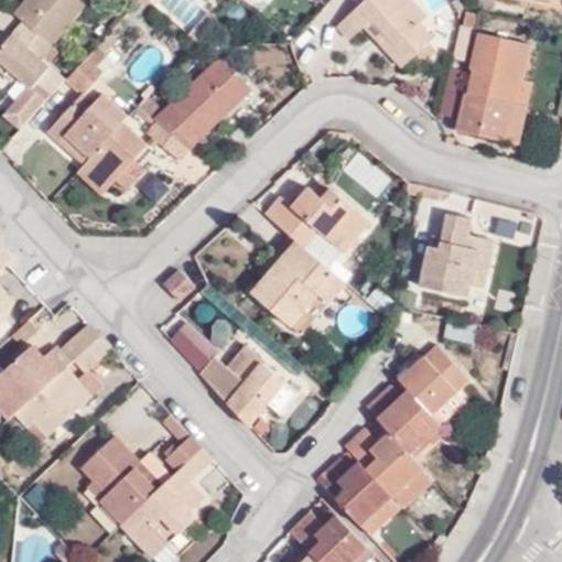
[(22,0),(11,13),(22,21),(47,43),(84,0),(22,0)]
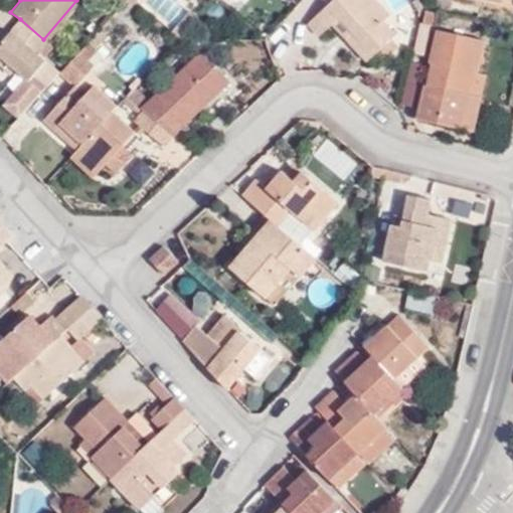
[(92,44),(135,0),(123,0),(76,50),(92,65),(102,54),(92,44)]
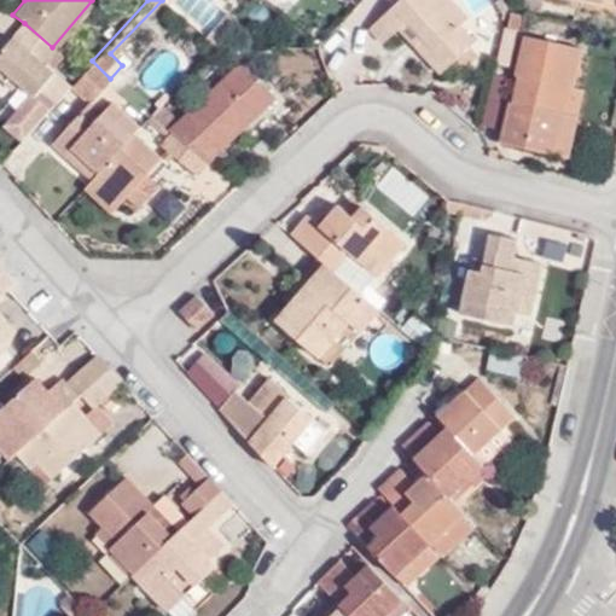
[(411,46),(436,75),(449,62),(469,44),(472,40),(458,24),(465,18),(449,0),(399,0),(367,29),(379,44),(395,29),(405,21),(419,38),(411,46)]
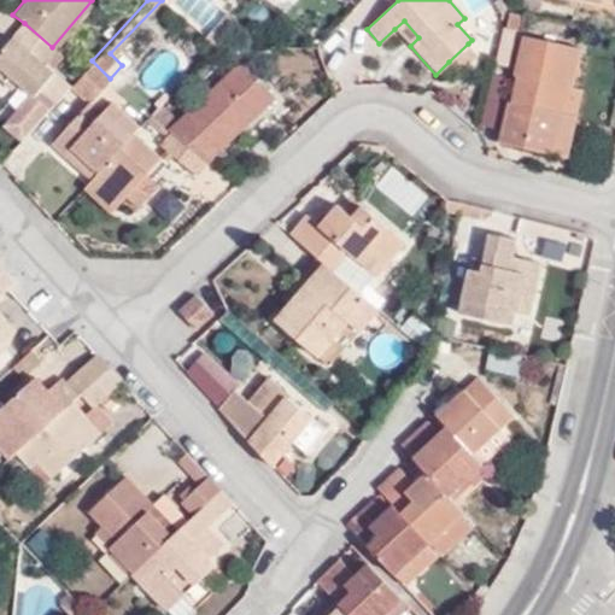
[(226,11),(204,36),(212,44),(234,17),(226,11)]
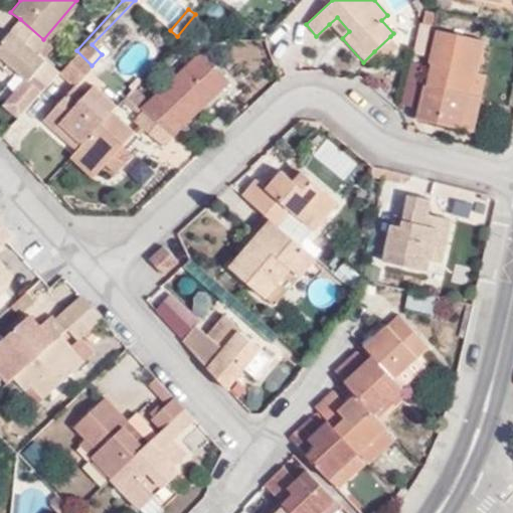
[(422,21),(432,23),(434,12),(424,10),(422,21)]
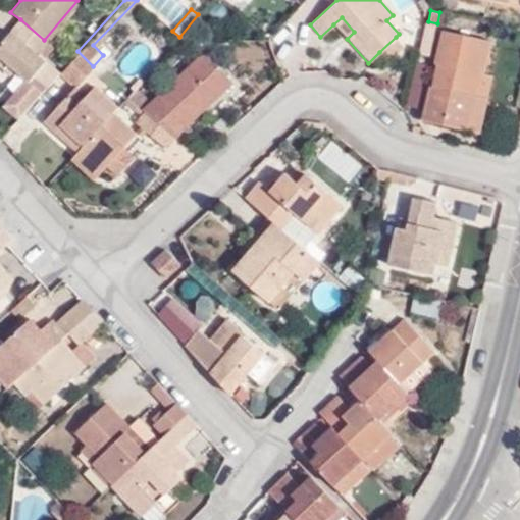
[(333,24),(347,39),(354,32),(342,17),(333,24)]
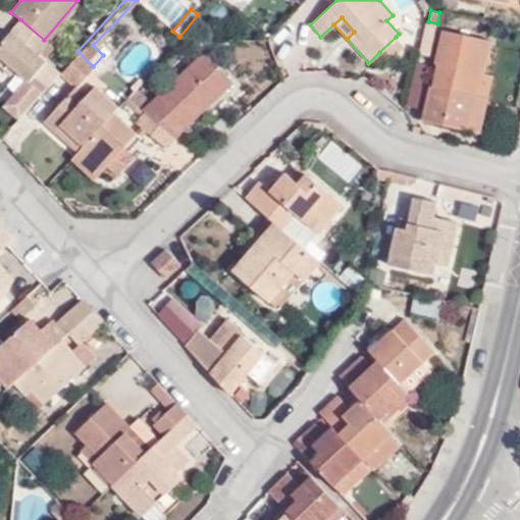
[(27,83),(31,78),(44,88),(58,71),(37,53),(47,42),(44,40),(20,19),(0,44),(0,60),(13,71),(27,83)]
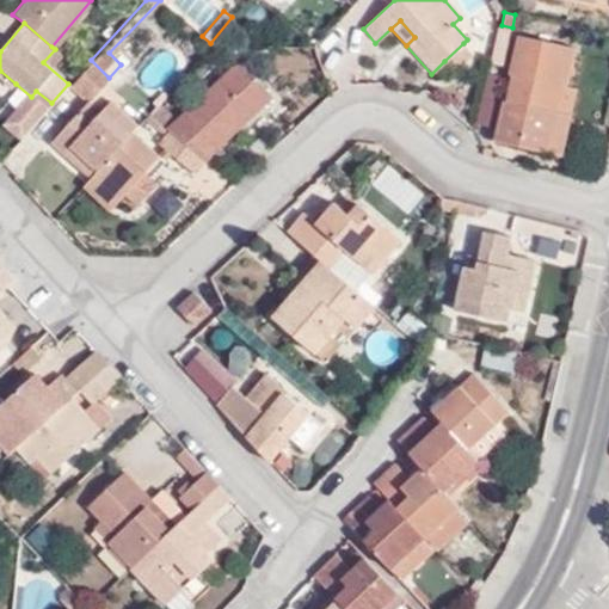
[(515,29),(497,25),(490,62),(508,66),(515,29)]
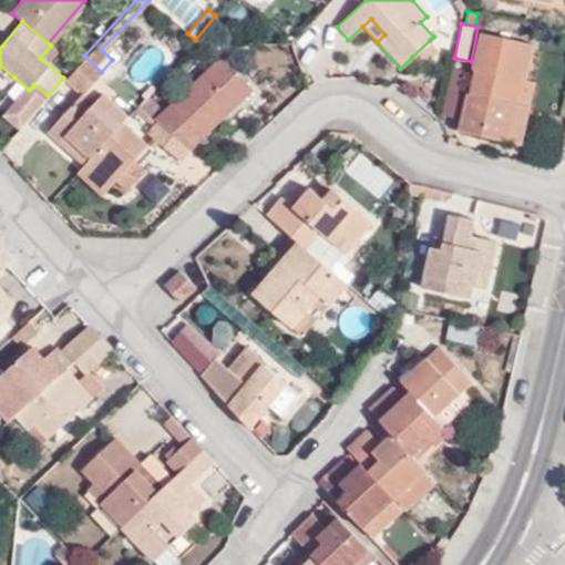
[(461,117),(459,131),(510,143),(519,104),(532,45),(479,34),(471,70),(474,71),(470,94),(466,93),(461,117)]
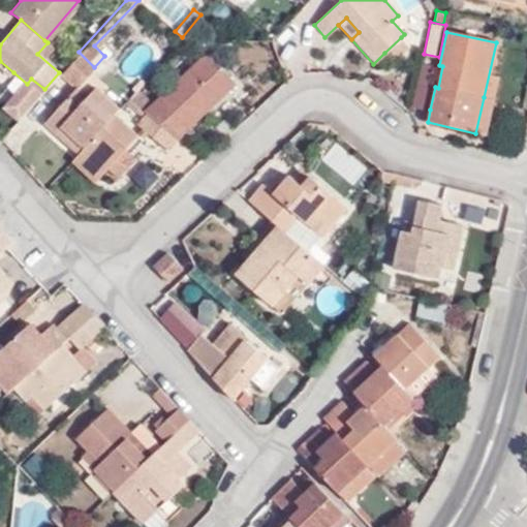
[(395,62),(410,47),(401,37),(384,53),(395,62)]
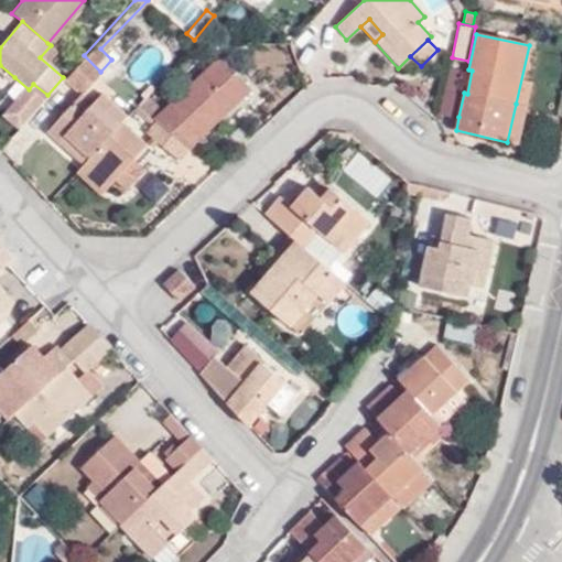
[(79,93),(100,72),(84,55),(74,65),(63,77),(79,93)]
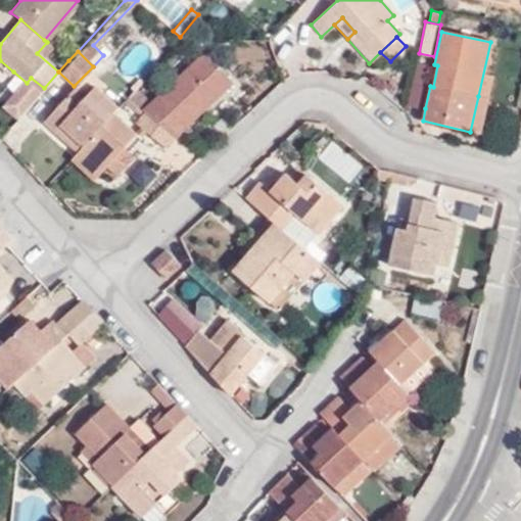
[(198,55),(143,109),(144,111),(177,139),(189,128),(186,124),(230,82),(207,56),(198,55)]
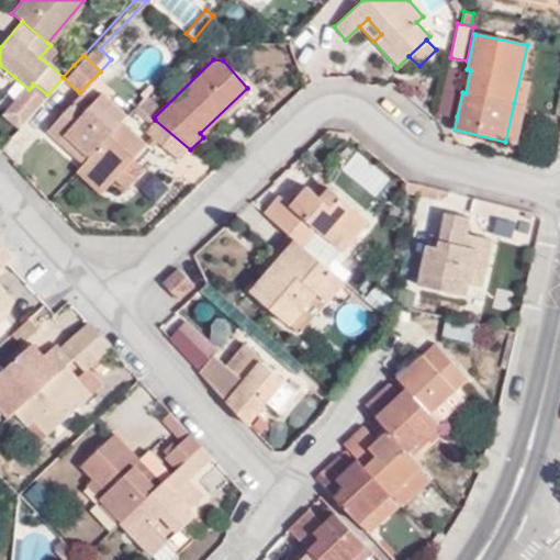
[(467,69),(446,64),(436,111),(457,116),(462,92),(466,93),(470,70),(467,69)]
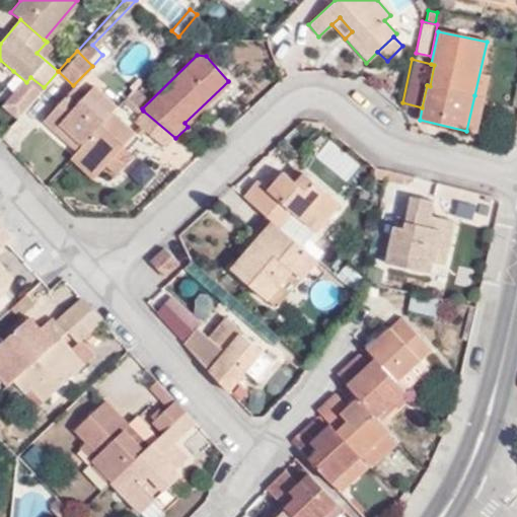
[(0,68),(9,75),(13,71),(0,60),(0,68)]
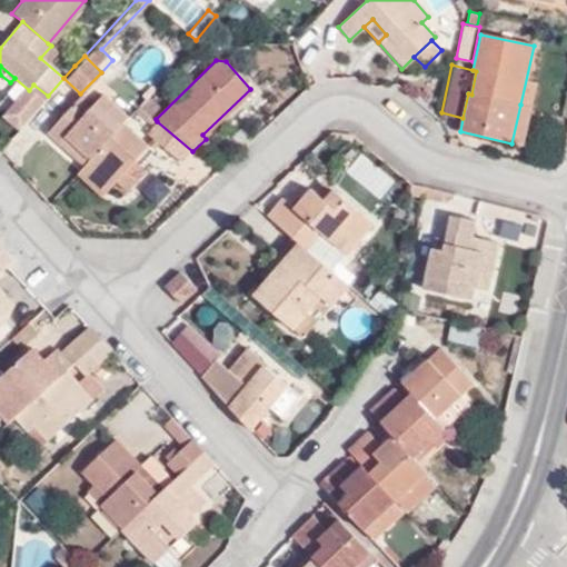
[(81,95),(46,132),(61,146),(67,140),(87,159),(122,121),(128,115),(109,98),(116,91),(98,76),(81,95)]
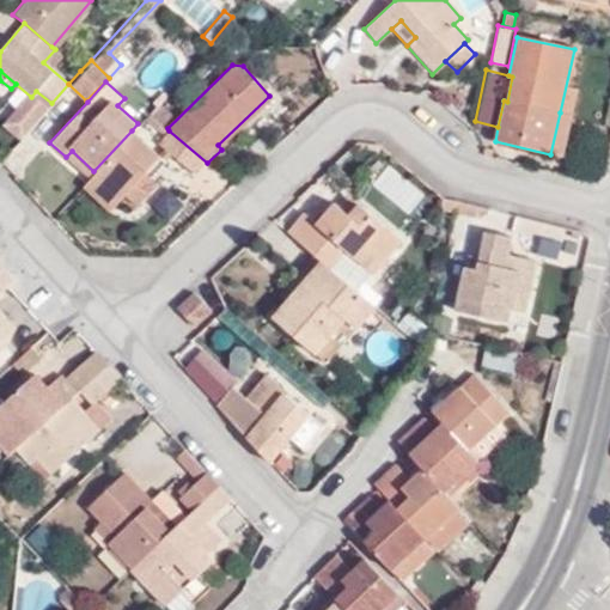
[(561,157),(571,115),(560,113),(550,154),(561,157)]
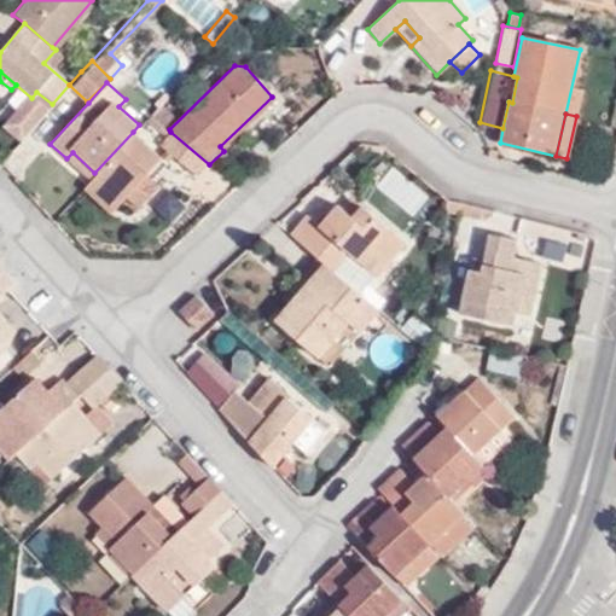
[(160,157),(133,132),(94,173),(89,179),(81,189),(93,201),(98,196),(105,187),(118,201),(122,197),(133,208),(156,185),(144,173),(160,157)]
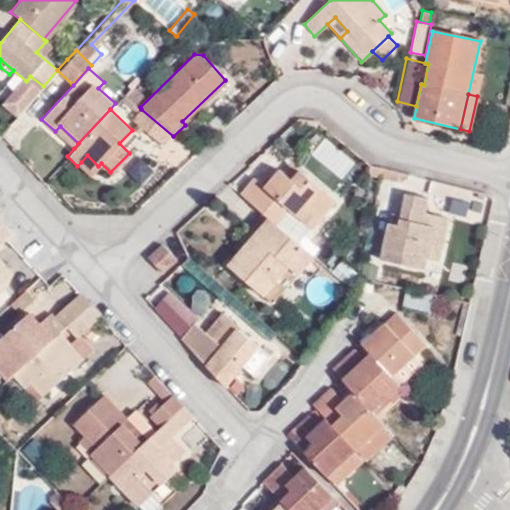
[(136,123),(163,146),(173,136),(141,109),(131,119),(136,123)]
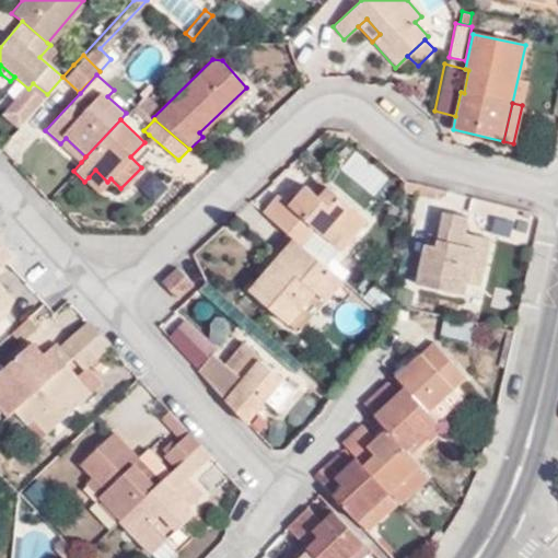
[(149,148),(172,167),(178,160),(149,135),(143,139),(151,146),(149,148)]
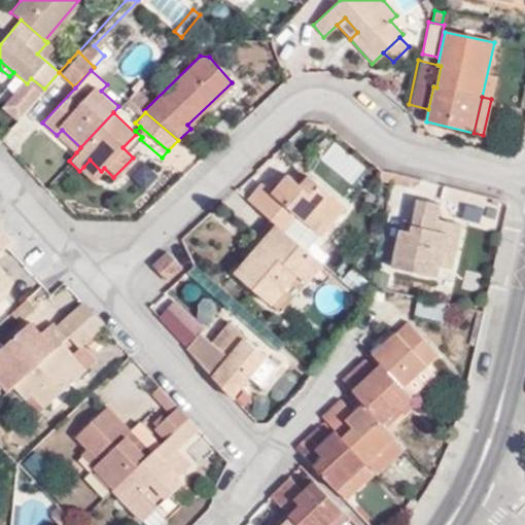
[(57,135),(76,152),(80,147),(62,130),(57,135)]
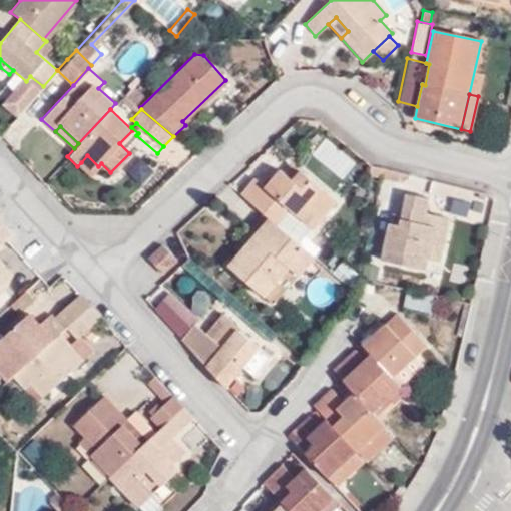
[(98,166),(87,155),(81,162),(92,172),(98,166)]
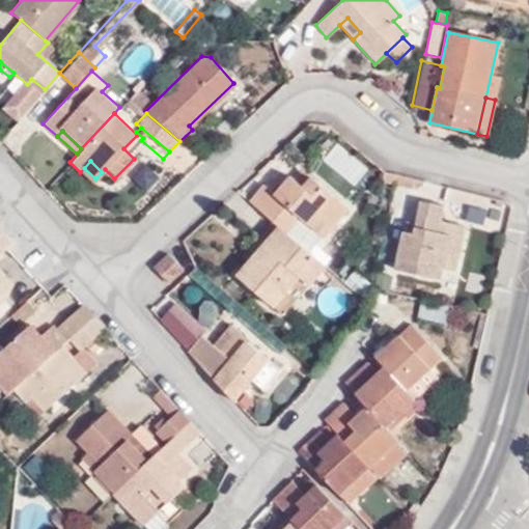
[(271,198),(258,188),(248,200),(272,220),(277,226),(286,233),(299,220),(322,239),(346,210),(309,178),(301,187),(288,176),(271,198)]
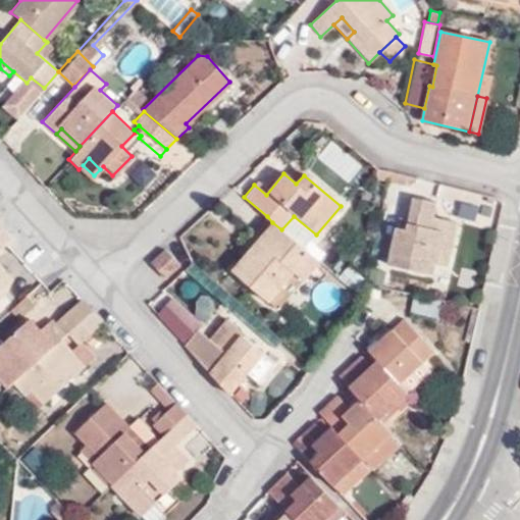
[(451,249),(438,246),(445,219),(433,217),(436,203),(415,198),(409,223),(407,229),(397,228),(387,265),(430,274),(433,263),(447,266),(451,249)]
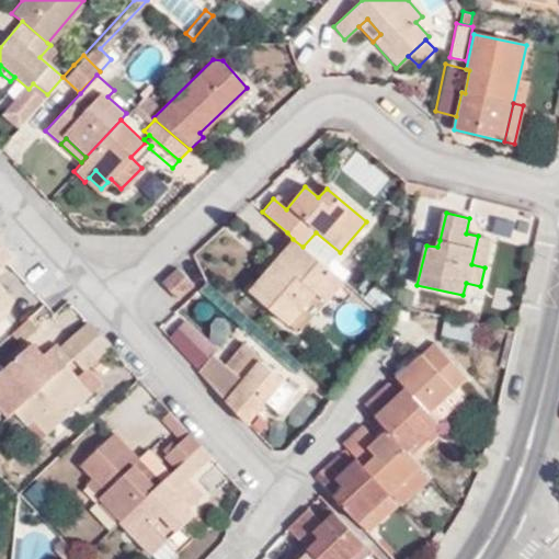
[(287,232),(254,270),(261,275),(293,239),(287,232)]
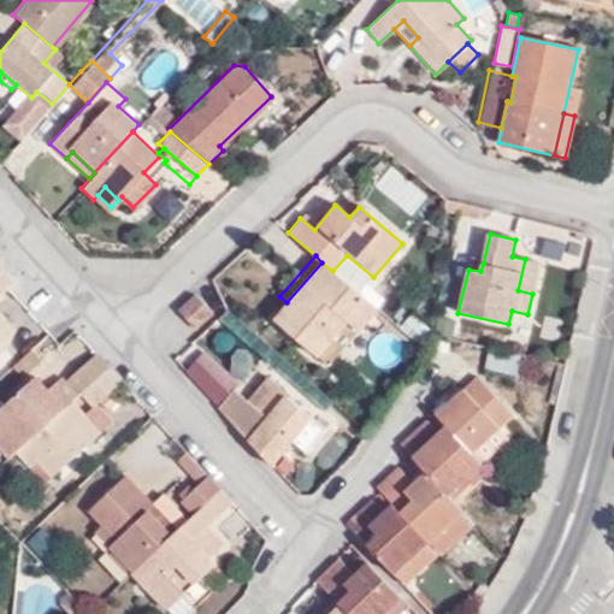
[(532,294),(539,263),(525,259),(518,290),(532,294)]
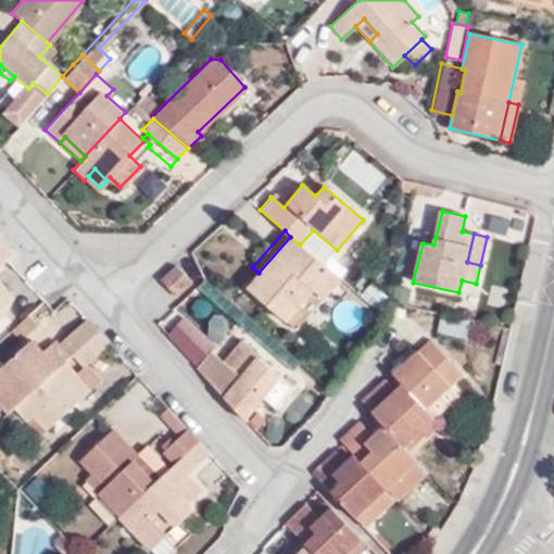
[(436,238),(425,236),(423,243),(433,244),(436,238)]
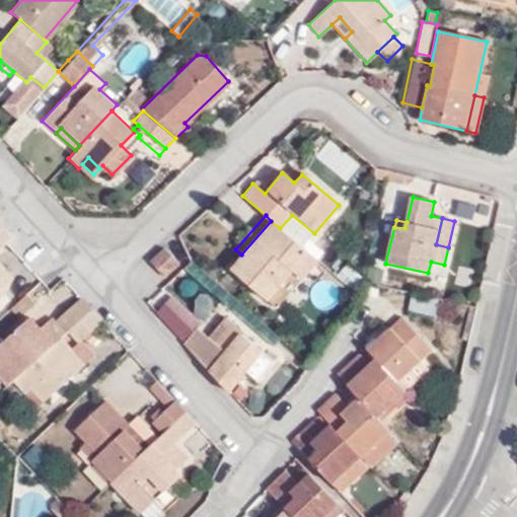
[(301,280),(317,262),(280,228),(271,221),(241,254),(230,268),(266,299),(291,271),(301,280)]
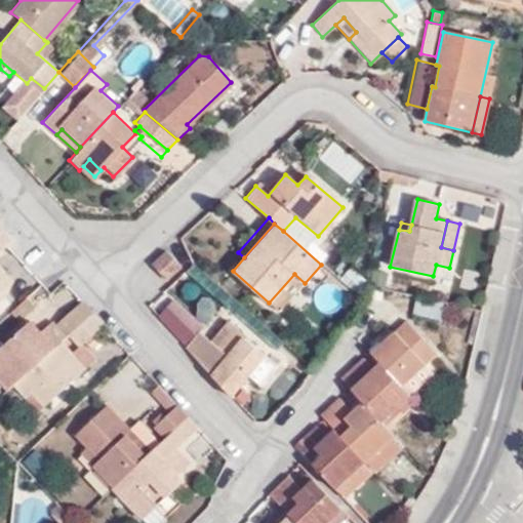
[(0,251),(8,245),(13,240),(3,230),(0,232),(0,251)]
